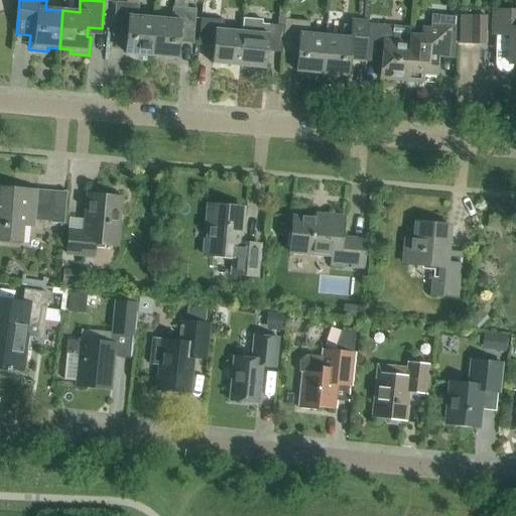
[(154,19),(151,56),(176,58),(178,35),(192,36),(196,10),(183,9),(184,0),(173,0),(173,8),(172,8),(171,20),(154,19)]
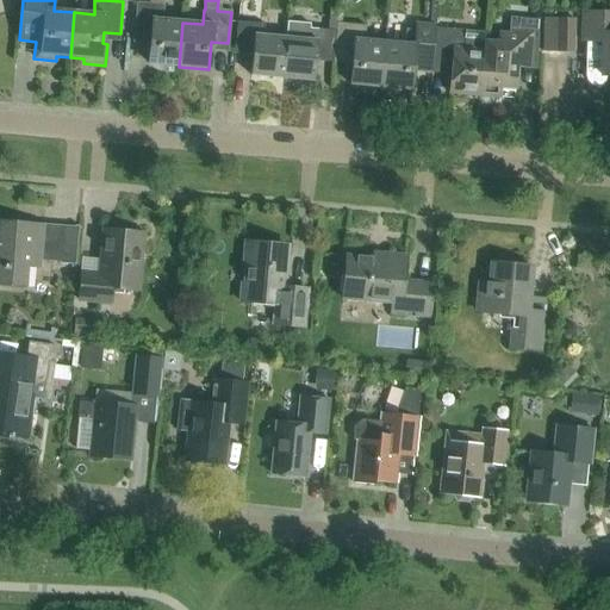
[(179,67),(182,23),(162,20),(163,6),(136,2),(134,35),(150,37),(148,64),(179,67)]
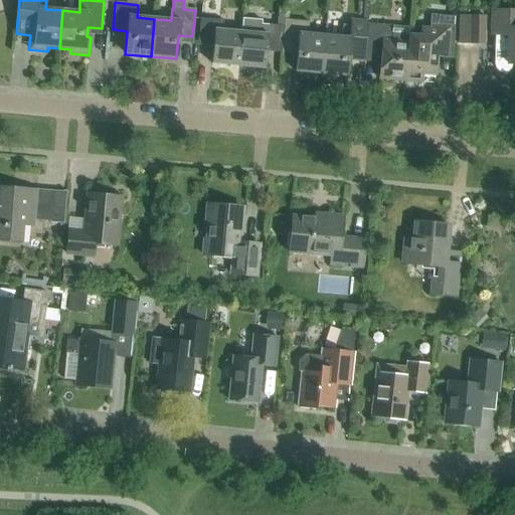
[(241,32),(239,66),(265,68),(266,52),(281,53),(282,46),(284,20),(285,7),(279,7),(278,26),(261,24),(261,20),(243,19),(241,32)]
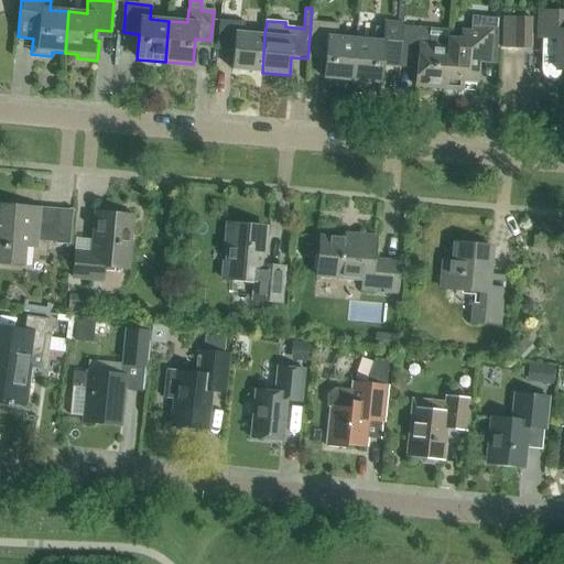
[(563,12),(539,12),(538,40),(542,40),(542,72),(542,75),(545,78),(550,79),(555,78),(559,75),(560,71),(563,71),(563,12)]
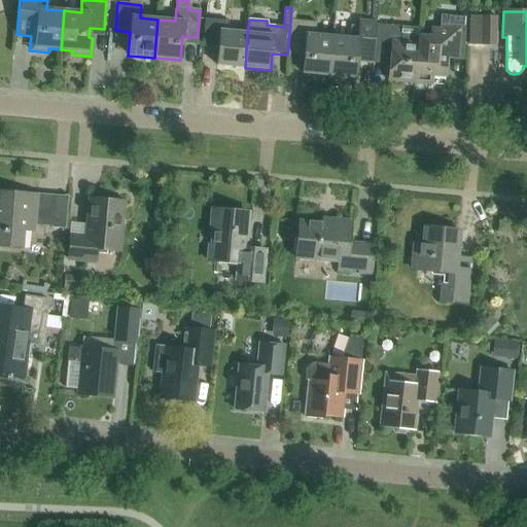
[(418,36),(414,83),(431,85),(432,75),(445,77),(446,53),(462,54),(464,18),(441,15),(440,30),(429,29),(428,37),(418,36)]
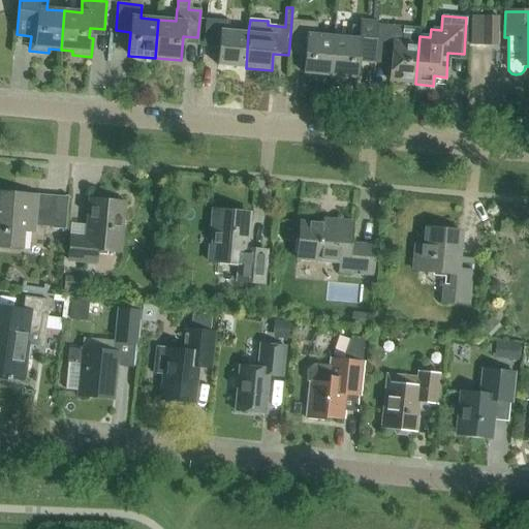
[(499,17),(471,16),(470,45),(498,47),(499,17)]
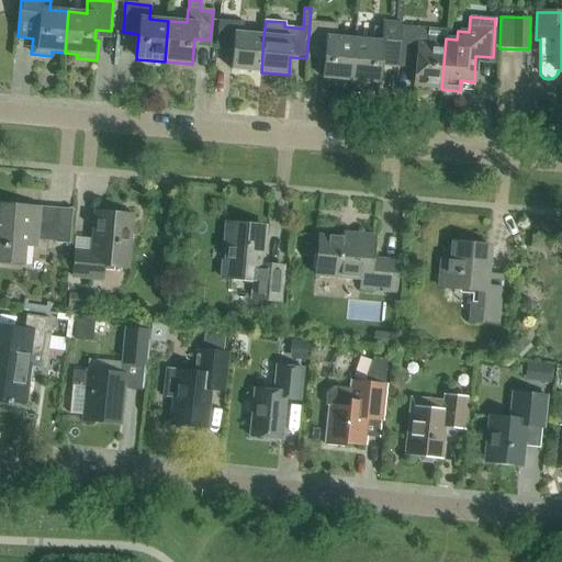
[(398,59),(401,26),(402,21),(383,19),(382,29),(373,27),(372,42),(353,40),(350,81),(379,83),(381,58),(398,59)]
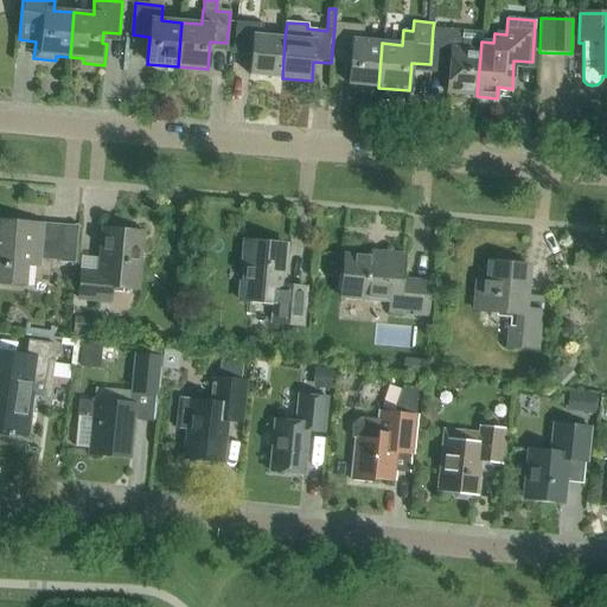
[(236,21),(232,53),(251,56),(250,75),(282,78),(285,38),(262,36),(263,24),(254,23),(240,21),(236,21)]
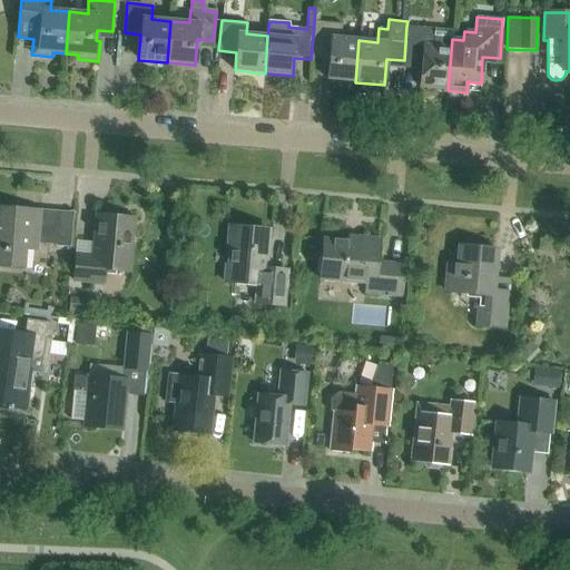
[(341,39),(342,25),(314,22),(312,51),(328,53),(326,79),(355,82),(359,40),(341,39)]
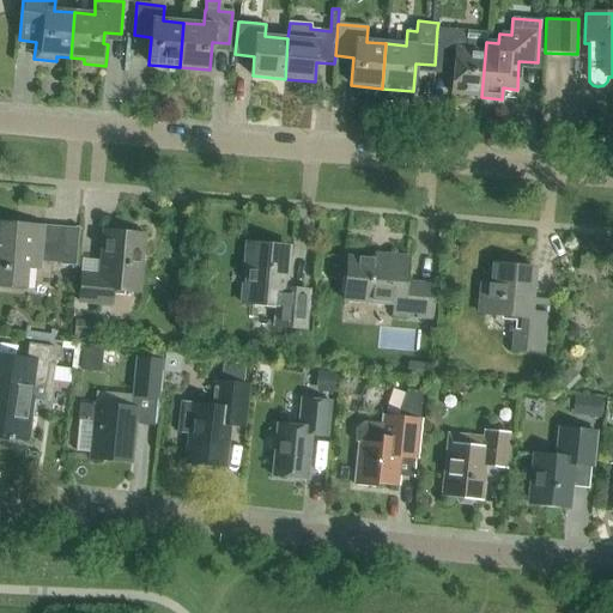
[(481,97),(486,42),(487,34),(437,29),(435,65),(434,73),(453,76),(450,95),(481,97)]
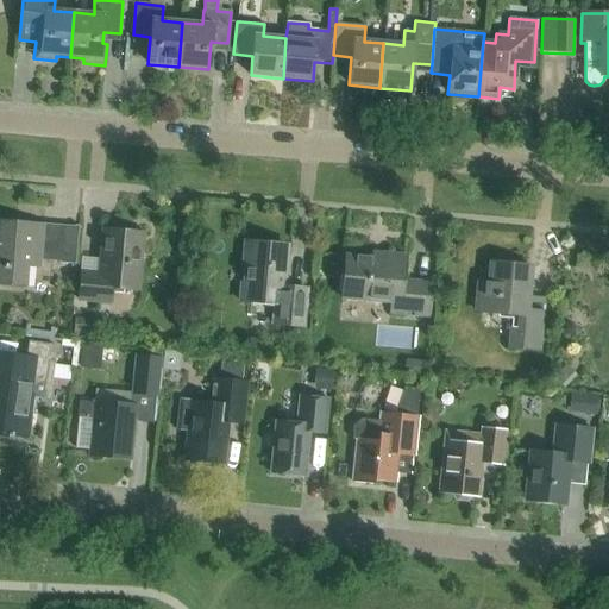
[(39,269),(43,225),(0,220),(0,286),(25,288),(27,268),(39,269)]
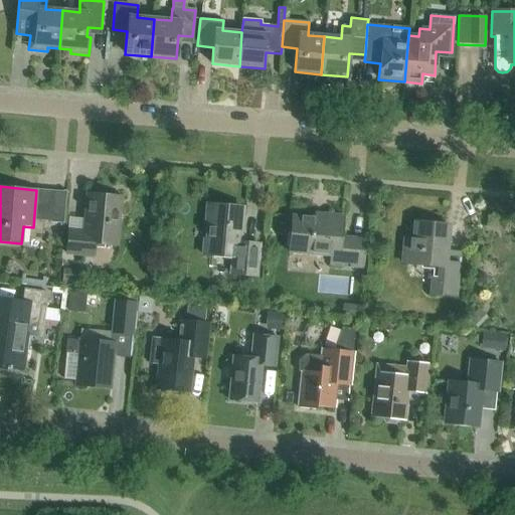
[(62,192),(52,191),(49,222),(49,223),(63,224),(66,191),(62,191),(62,192)]
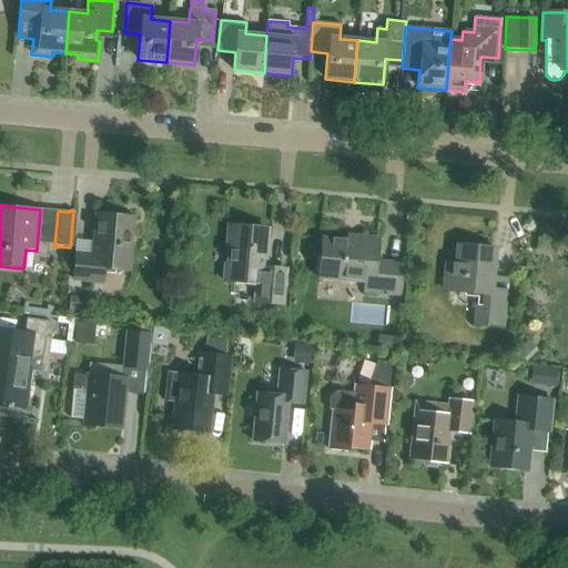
[(128,272),(133,217),(95,214),(91,255),(74,254),(72,281),(102,283),(103,270),(128,272)]
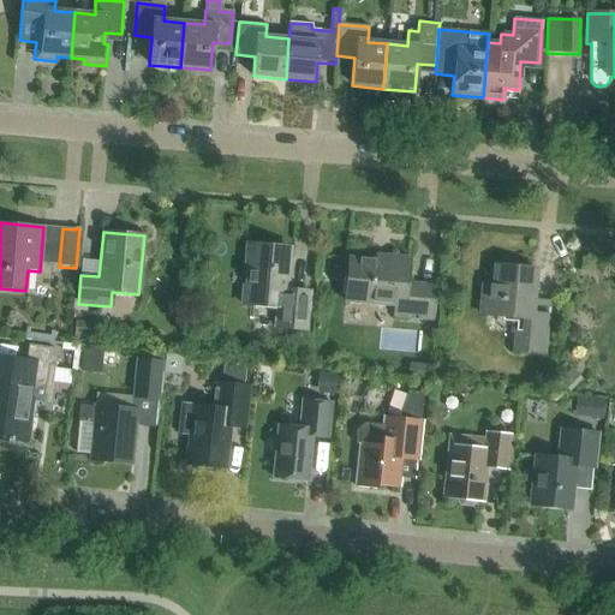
[(248,245),(242,305),(278,308),(275,328),(308,330),(311,293),(286,291),(291,250),(260,248),(260,246),(248,245)]
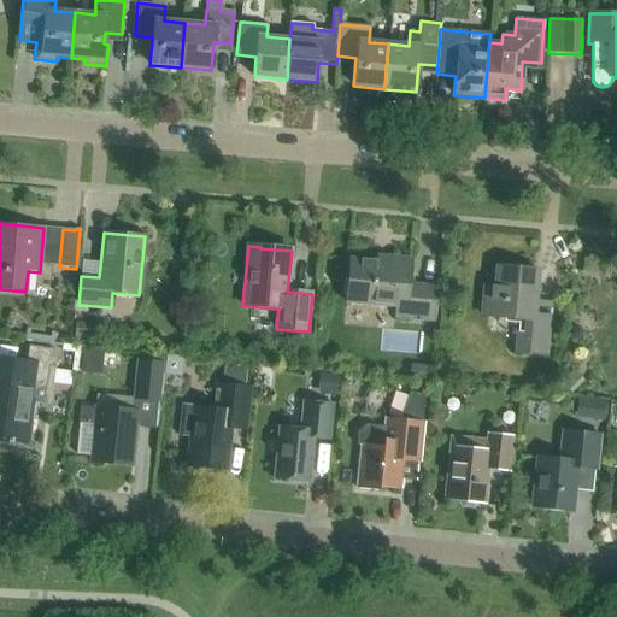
[(434,322),(438,288),(409,286),(410,260),(386,258),(385,263),(350,259),(345,303),(395,307),(394,318),(434,322)]
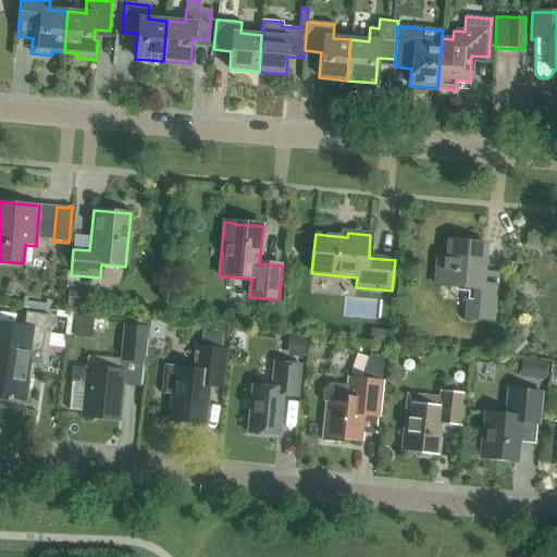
[(492,320),(495,286),(480,284),(483,245),(449,242),(448,260),(437,259),(435,285),(469,288),(466,318),(492,320)]
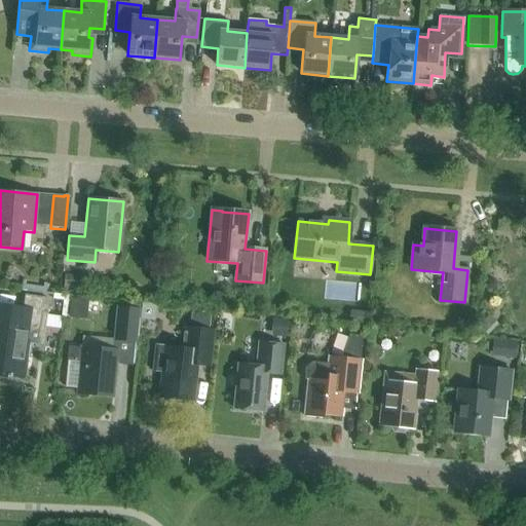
[(83,290),(84,277),(64,275),(63,288),(83,290)]
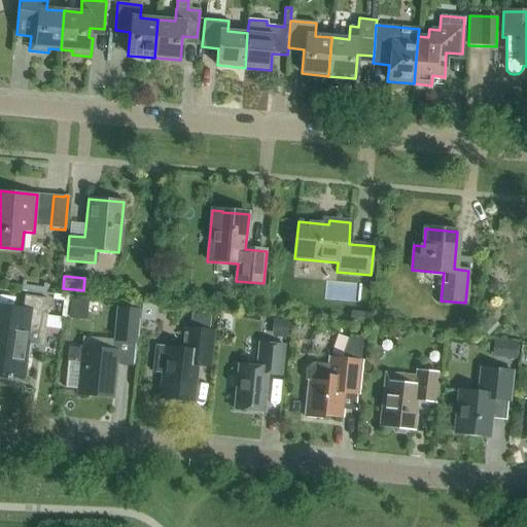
[(25,295),(23,310),(0,306),(0,376),(19,379),(22,354),(26,355),(27,345),(41,347),(48,299),(25,295)]
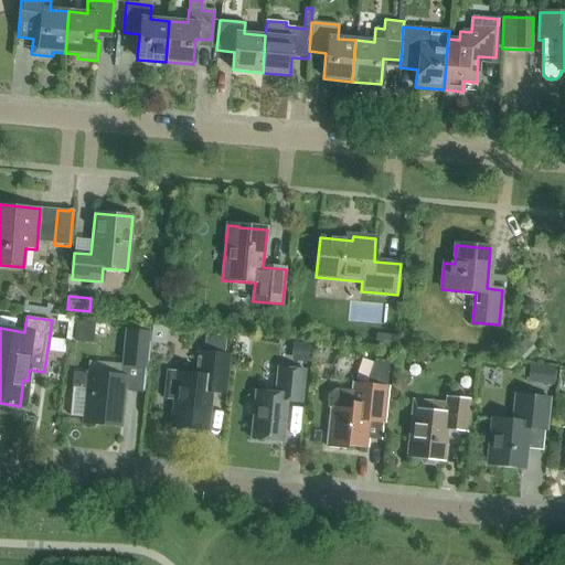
[(74,319),(72,341),(93,343),(95,321),(74,319)]
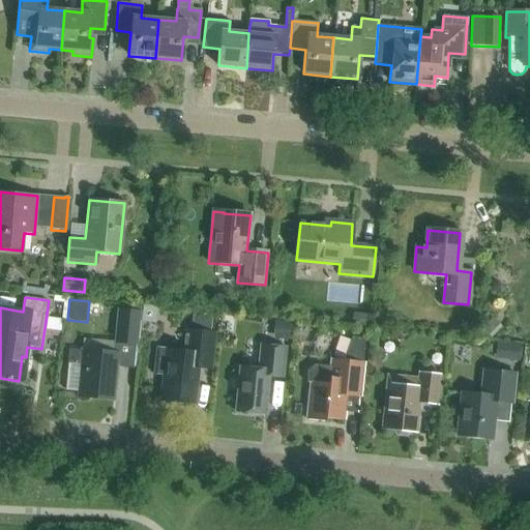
[(142,322),(156,323),(157,307),(143,305),(142,322)]
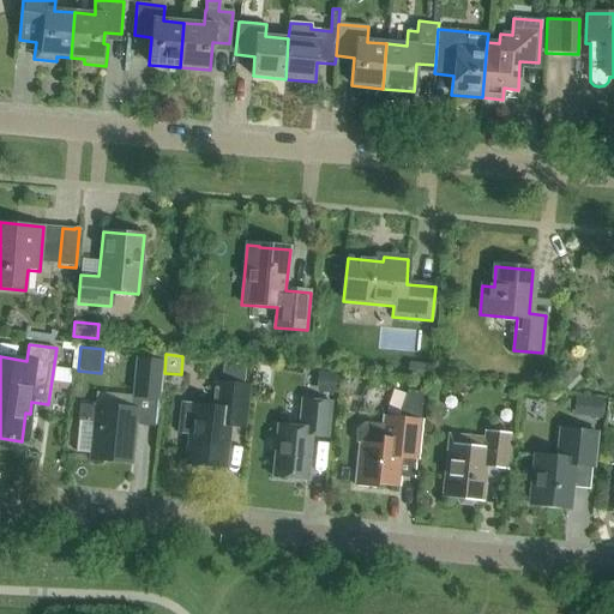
[(164,360),(136,356),(132,398),(161,401),(164,360)]
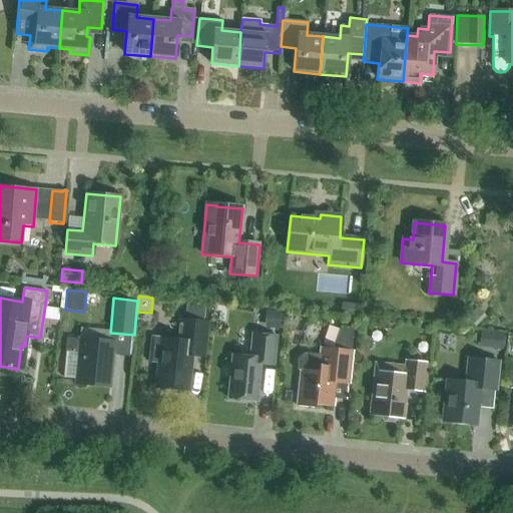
[(362,305),(342,303),(341,314),(361,316),(362,305)]
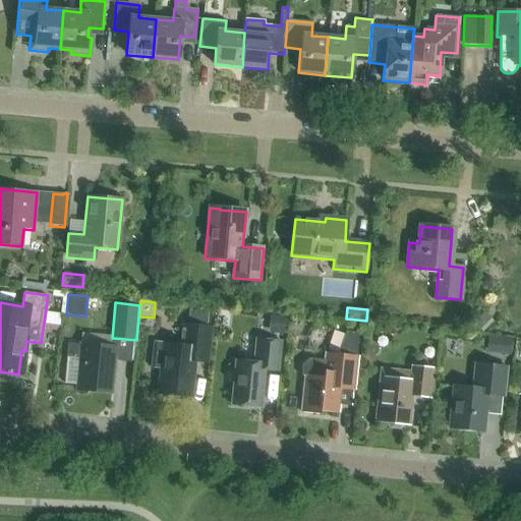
[(188,309),(186,325),(206,327),(208,311),(188,309)]
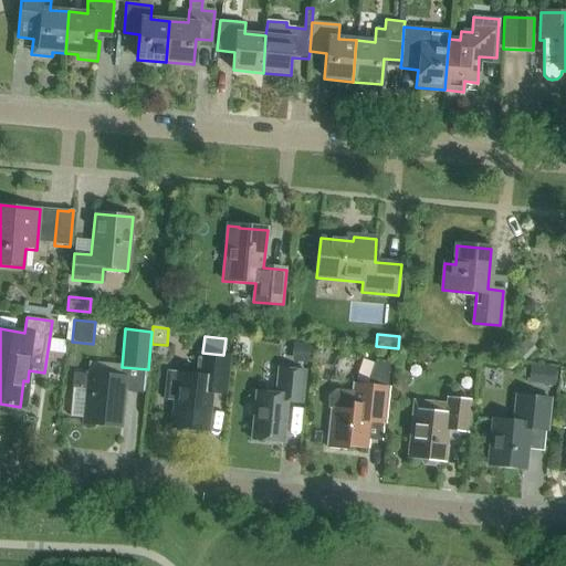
[(293,343),(292,360),(311,362),(312,344),(293,343)]
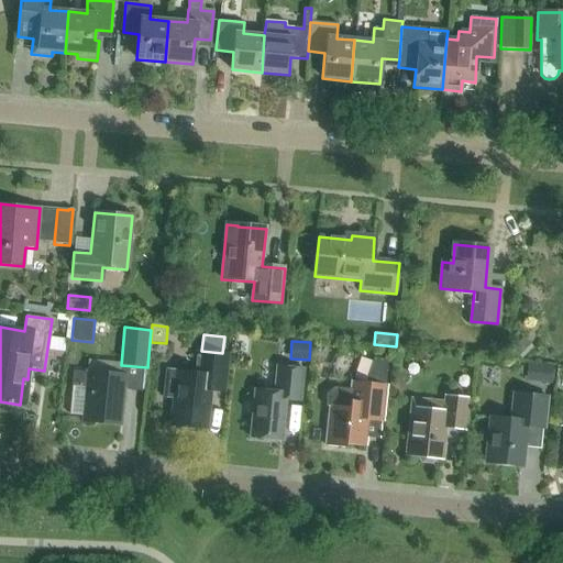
[(201,351),(196,350),(194,373),(165,370),(162,398),(172,399),(168,427),(207,431),(211,393),(225,394),(230,354),(222,353),(201,351)]
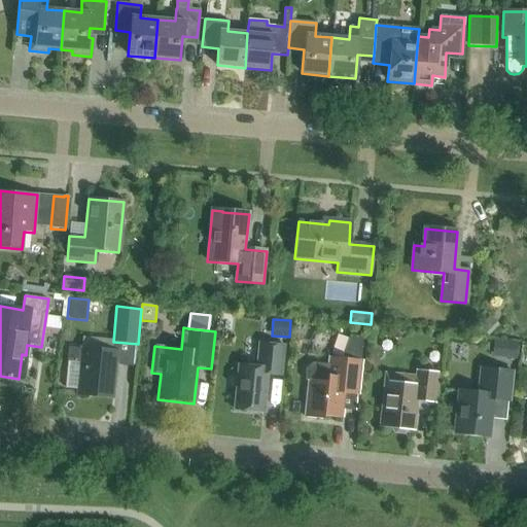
[(343,399),(356,400),(362,337),(351,336),(344,358),(327,357),(327,363),(315,362),(306,370),(305,380),(310,380),(306,418),(323,420),(323,417),(341,419),(343,399)]
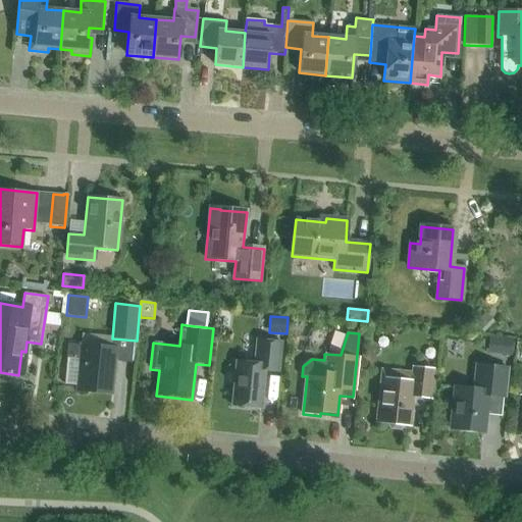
[(513,338),(489,335),(487,353),(512,356),(513,338)]
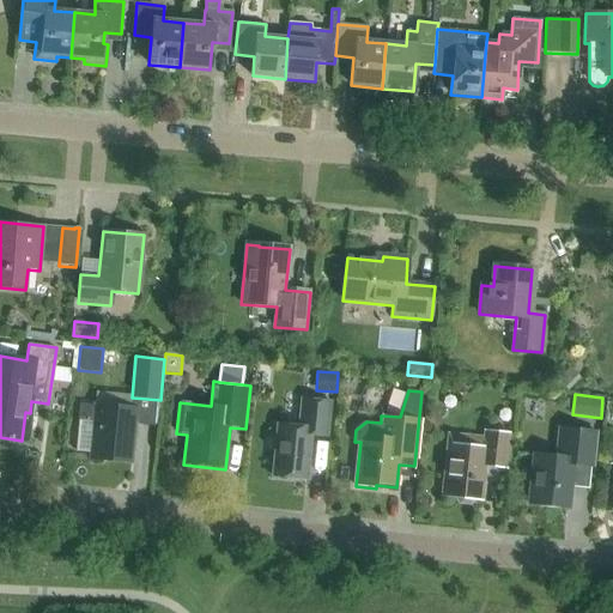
[(332,402),(322,401),(299,399),(297,426),(275,424),(271,478),(307,481),(311,436),(328,438),(332,402)]
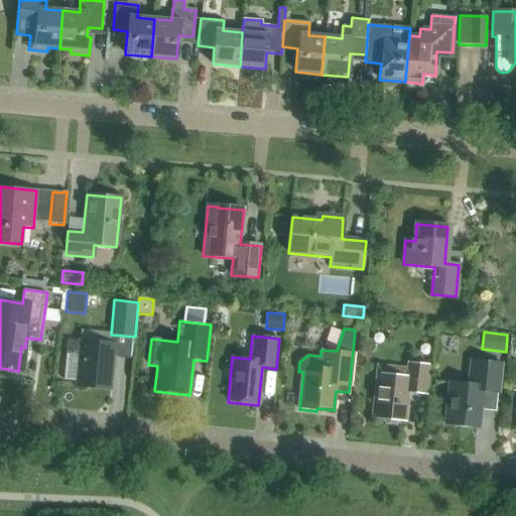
[(111,389),(115,345),(68,341),(67,353),(63,380),(72,381),(71,385),(103,388),(111,389)]
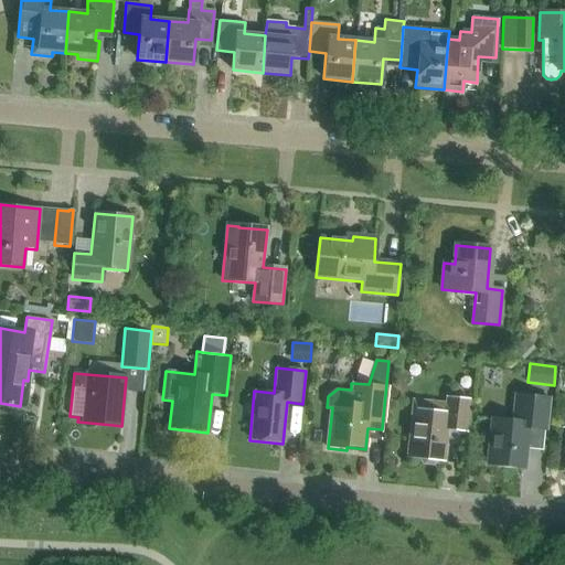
[(528,427),(544,429),(547,398),(513,395),(510,422),(492,419),(488,466),(523,469),(528,427)]
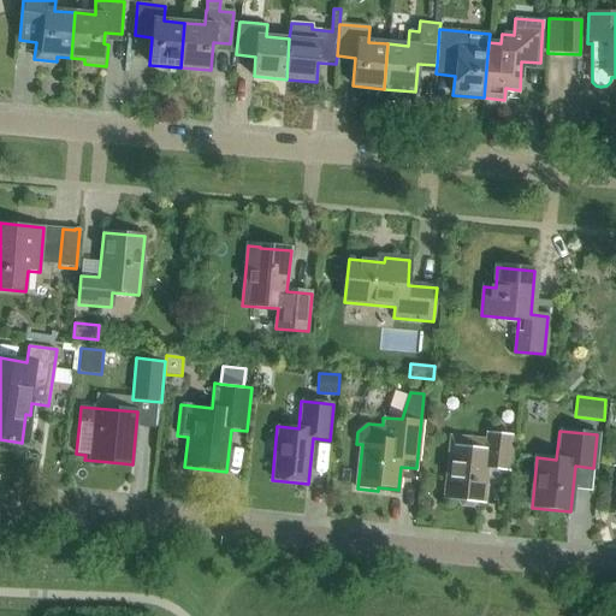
[(451,436),(450,449),(445,498),(457,499),(462,505),(472,507),(477,502),(483,502),(486,468),(508,471),(511,437),(487,434),(487,439),(451,436)]
